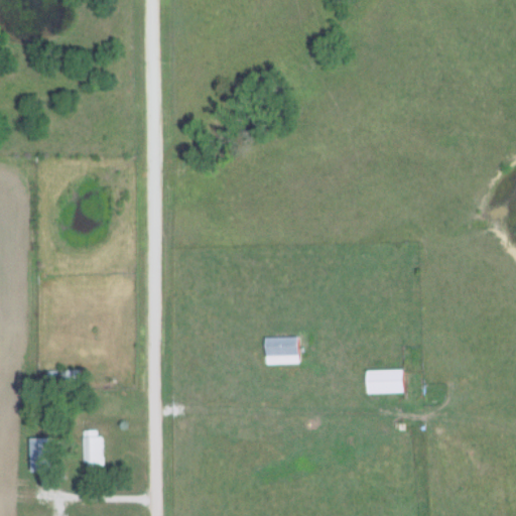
[(301,337),(266,337),(266,364),(301,364),(301,337)]
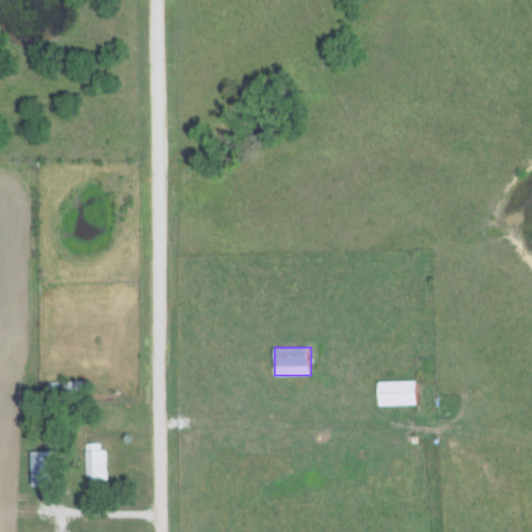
[(419,379),(378,379),(378,404),(419,404),(419,379)]
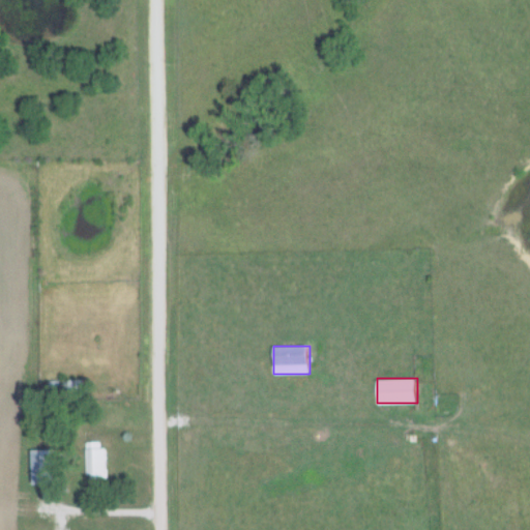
[(82,379),(48,379),(48,388),(82,388),(82,379)]
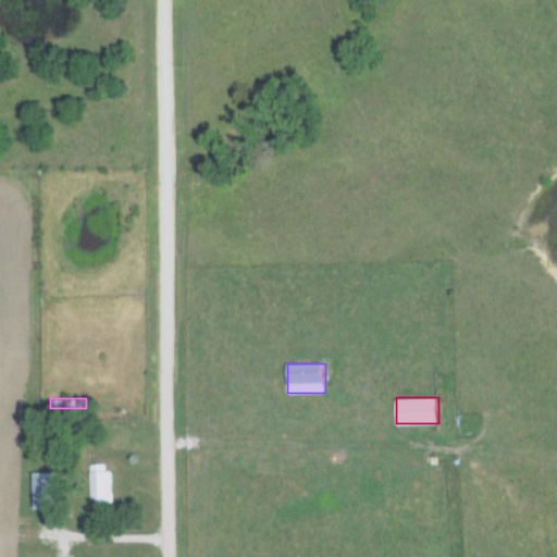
[(90,463),(90,503),(112,503),(112,470),(104,470),(104,463),(90,463)]
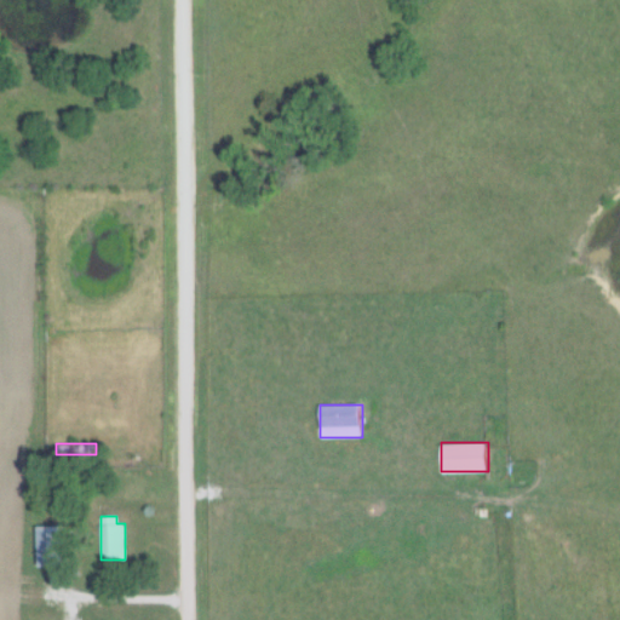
[(38,524),(38,566),(65,566),(65,524),(38,524)]
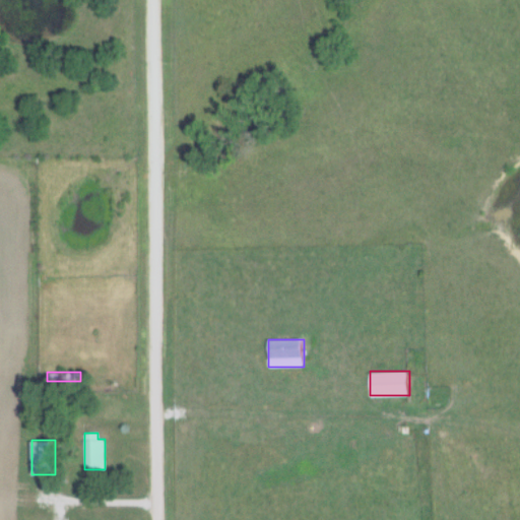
All buildings are outlined.
